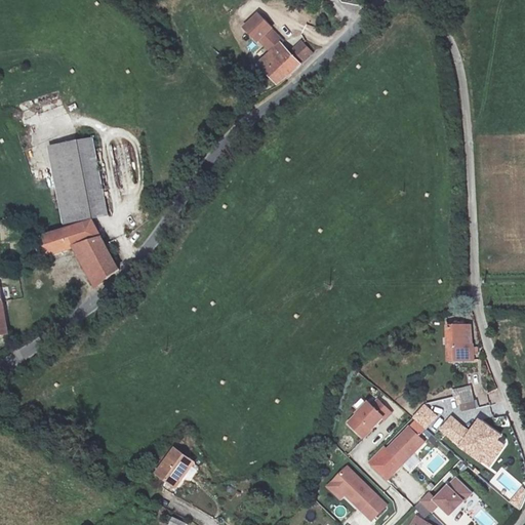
[(321,53),(309,41),(301,46),(296,40),(275,58),(273,57),(269,59),(273,66),(277,63),(291,81),(306,73),(304,71),(314,63),(313,62),(321,53)]
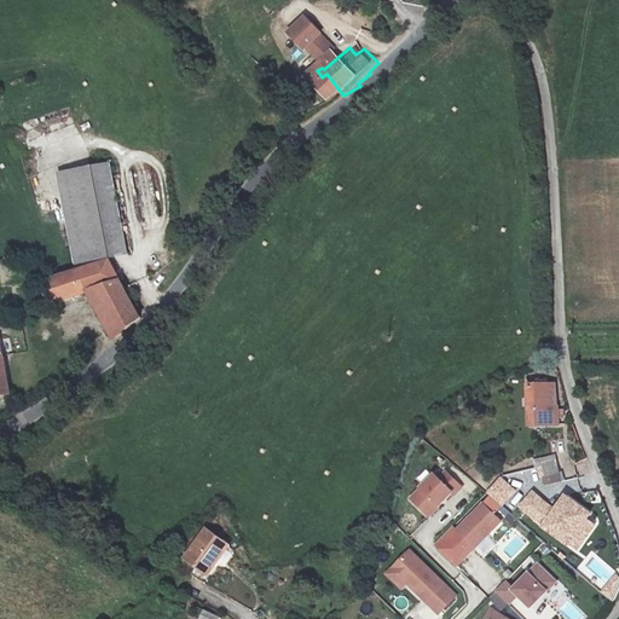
[(132,243),(109,173),(57,191),(80,261),(132,243)]
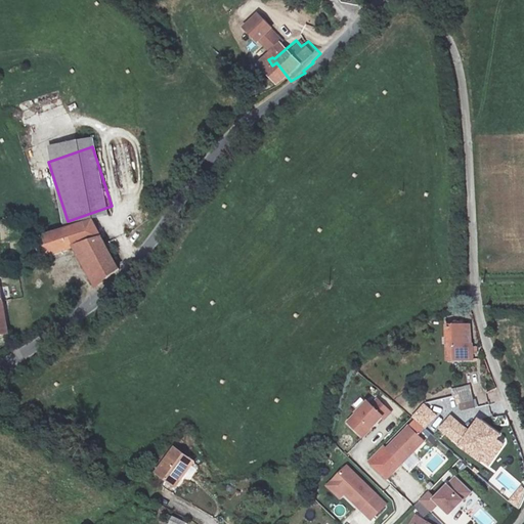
[(96,280),(99,288),(106,281),(114,274),(120,268),(95,219),(48,235),(45,230),(37,232),(39,239),(46,258),(83,244),(101,276),(96,280)]
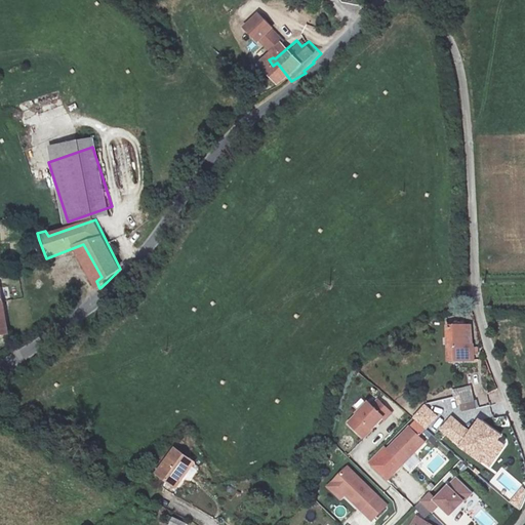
[(444,327),(447,364),(471,362),(470,346),(468,346),(467,326),(444,327)]
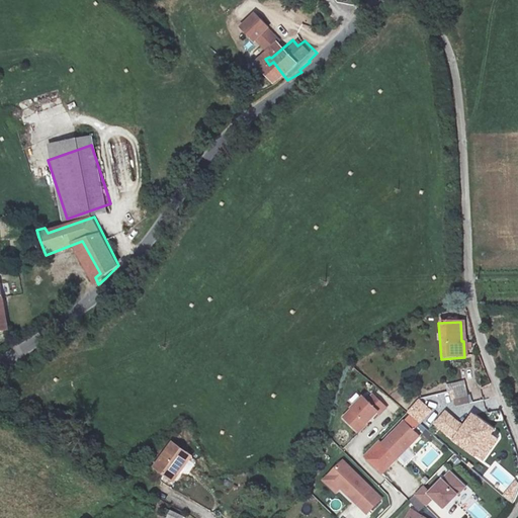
[(450,382),(454,406),(470,403),(466,380),(450,382)]
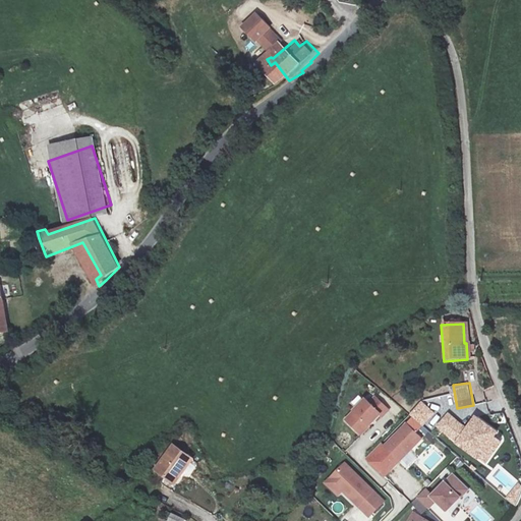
[(390,411),(377,399),(370,405),(366,402),(347,421),(361,436),(381,416),(383,418),(390,411)]
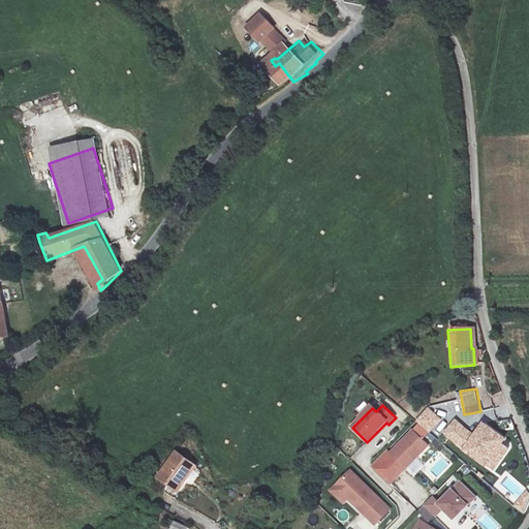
[(442,434),(493,473),(515,444),(483,419),(473,432),(455,417),(442,434)]
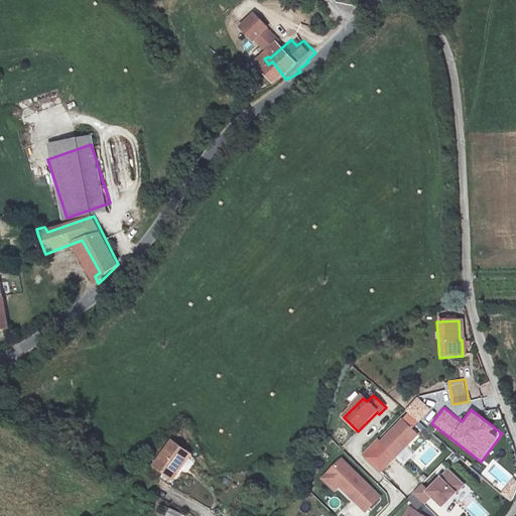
[(417,437),(403,423),(381,445),(394,460),(417,437)]
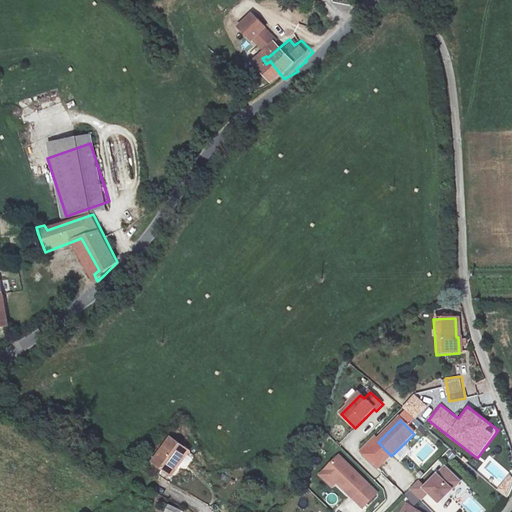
[(185,454),(168,440),(151,461),(168,475),(185,454)]
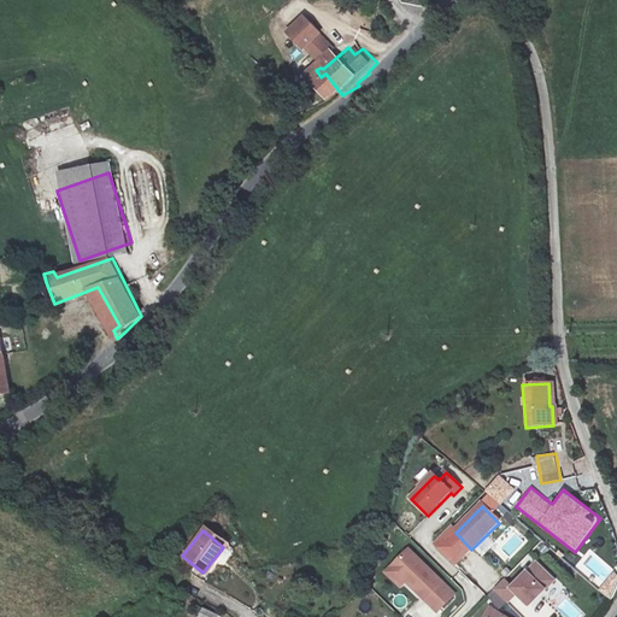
[(600,587),(615,570),(592,551),(579,568),(600,587)]
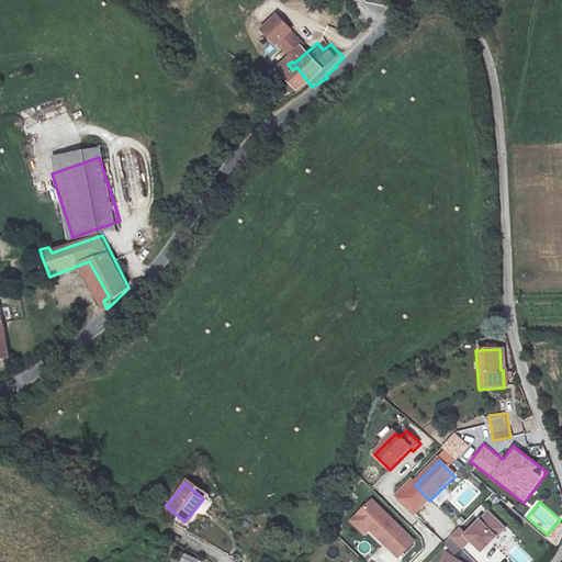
[(413,544),(371,504),(356,519),(368,531),(397,560),(413,544)]
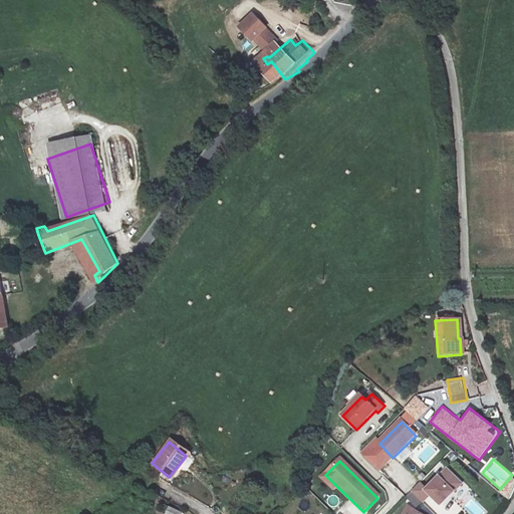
[(460,487),(446,474),(427,494),(419,486),(411,495),(421,505),(429,497),(440,507),(460,487)]
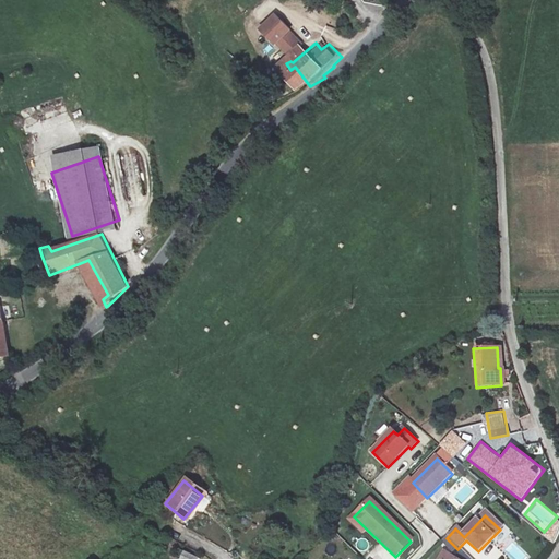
[(366,528),(354,516),(349,521),(361,533),(366,528)]
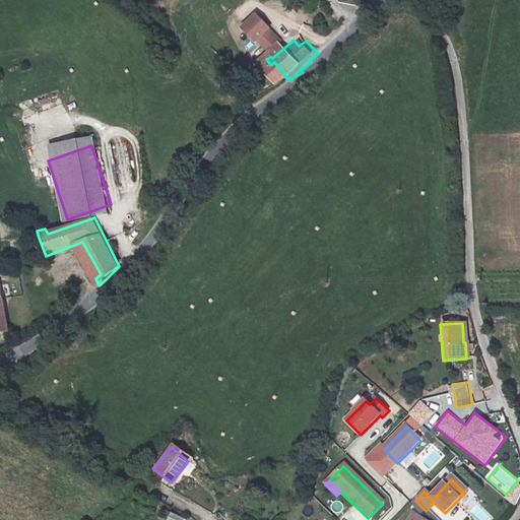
[(178,519),(182,515),(170,508),(165,516),(171,519),(178,519)]
